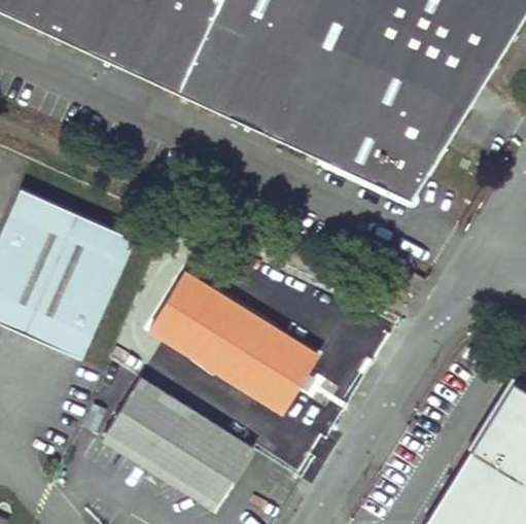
[(525,0),(0,0),(0,10),(415,204),(525,19),(525,0)]
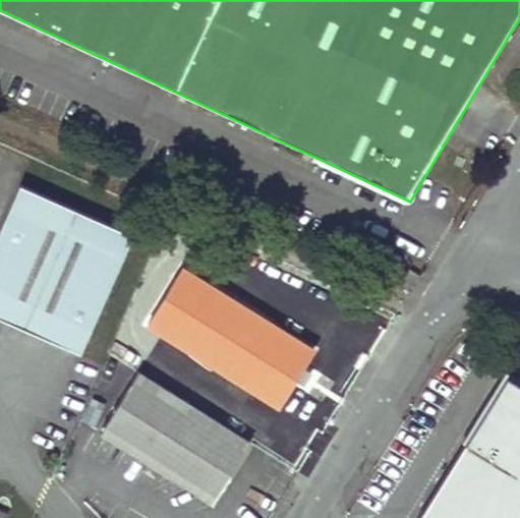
[(0,240),(0,320),(82,357),(135,238),(23,187),(0,240)]
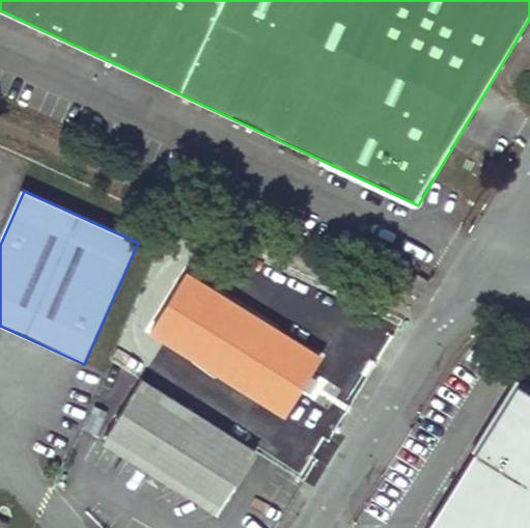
[(322,359),(188,276),(152,334),(284,417),(302,391),(309,379),(322,359)]
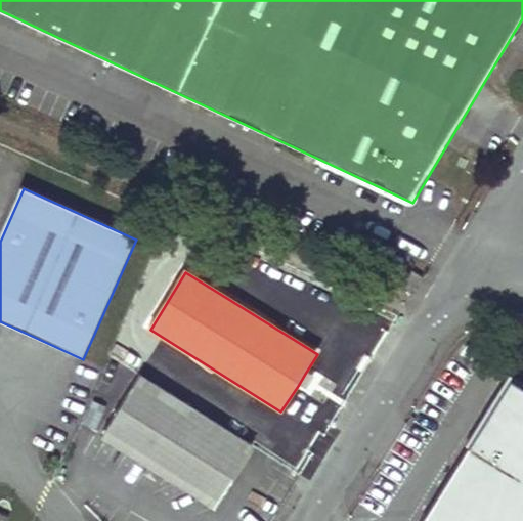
[(305,374),(298,386),(305,390),(313,378),(305,374)]
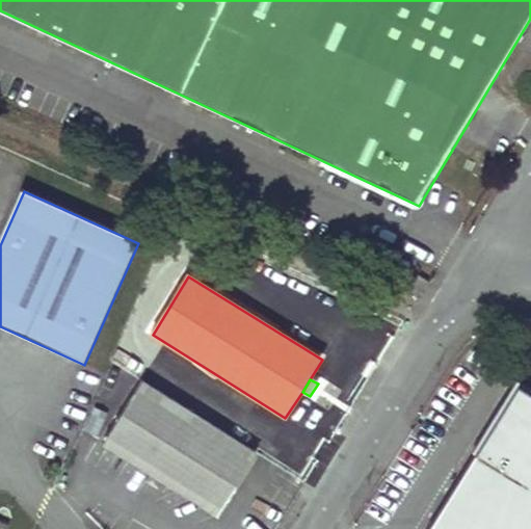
[(258,456),(142,384),(103,445),(218,518),(258,456)]
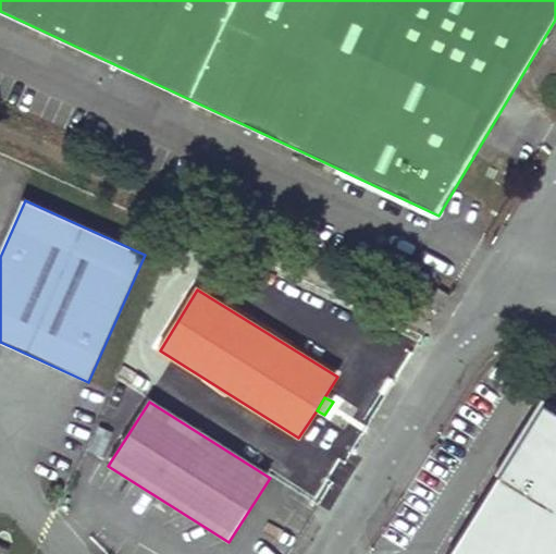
[(509,457),(518,463),(543,421),(555,428),(555,417),(542,409),(509,457)]
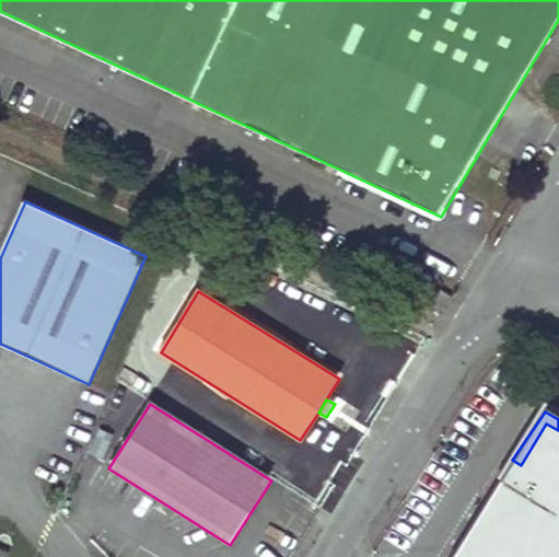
[(521,465),(512,460),(452,556),(558,556),(558,430),(546,424),(521,465)]
